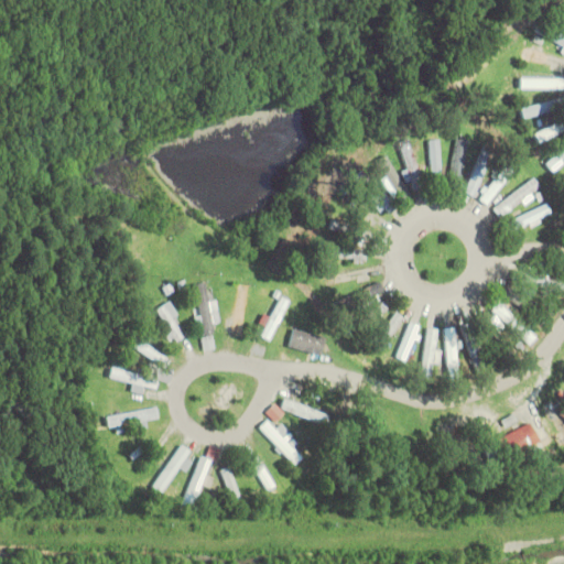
[(563,33),(543,21),(537,32),(563,46),(563,33)]
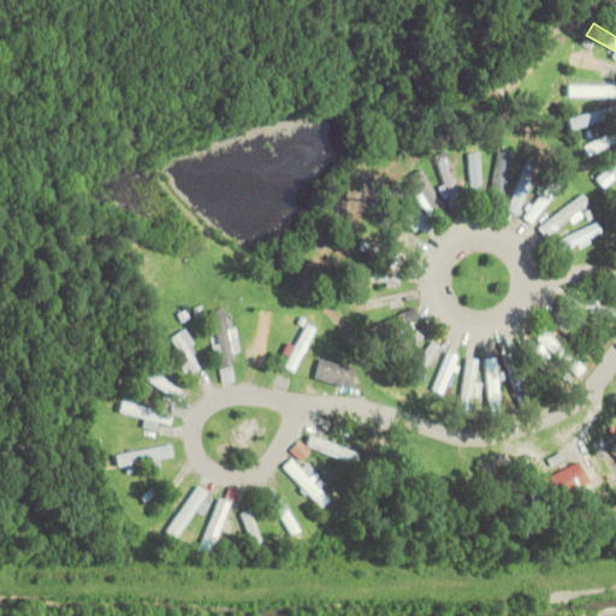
[(615,63),(573,53),(570,64),(615,75),(615,63)]
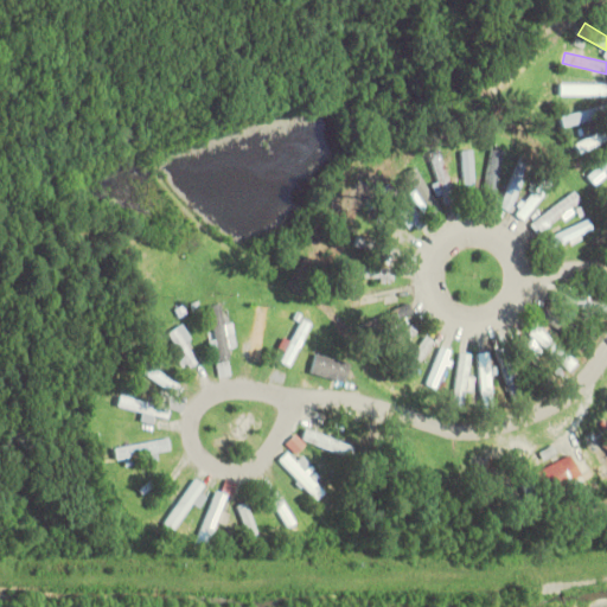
[(606,84),(560,84),(560,95),(606,95),(606,84)]
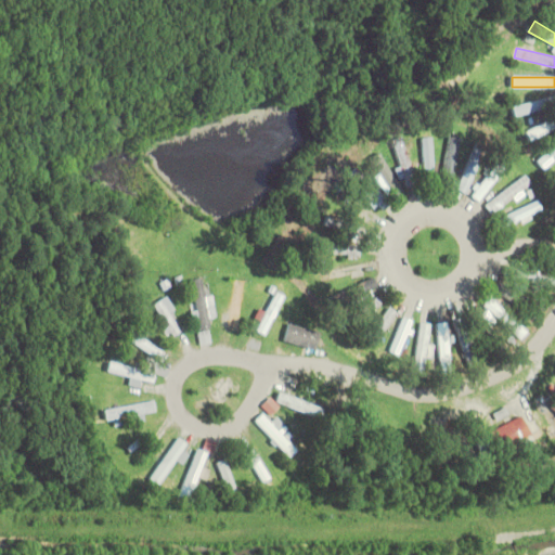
[(542,114),(541,102),(514,104),(515,116),(542,114)]
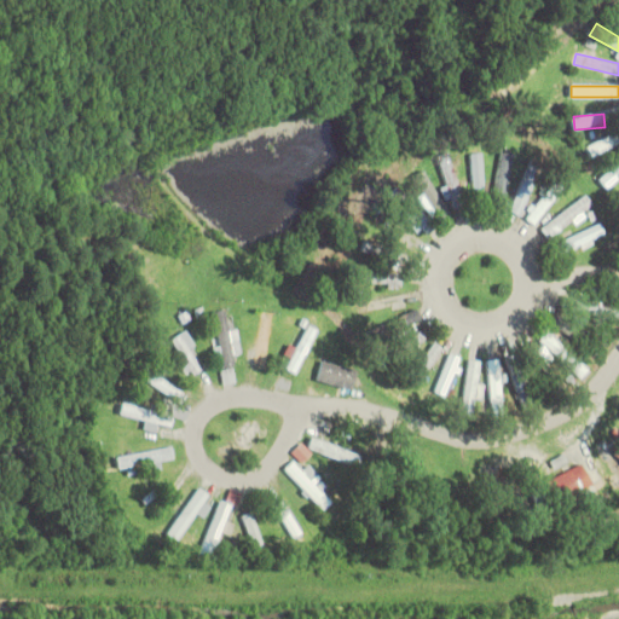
[(618,145),(612,134),(586,149),(593,160),(618,145)]
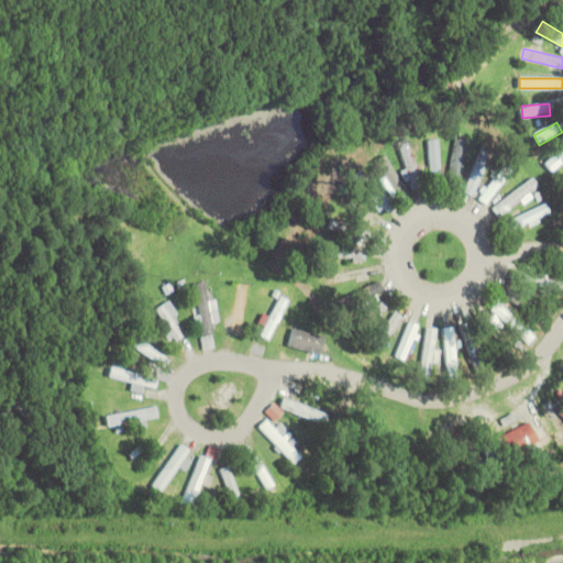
[(468,141),(457,139),(450,186),(460,188),(468,141)]
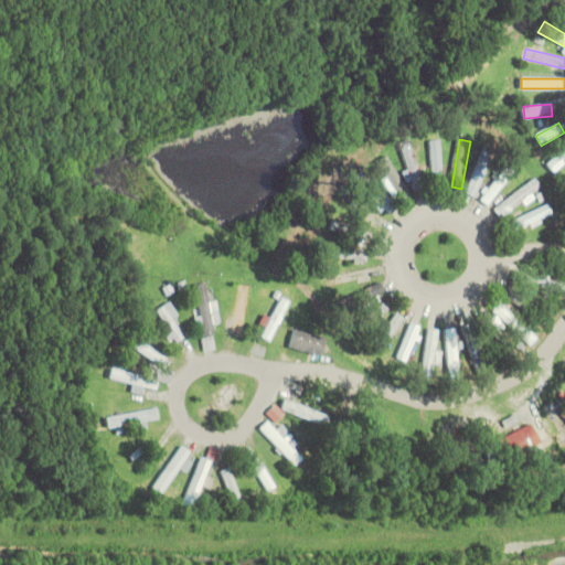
[(443,180),(443,145),(428,145),(428,180),(443,180)]
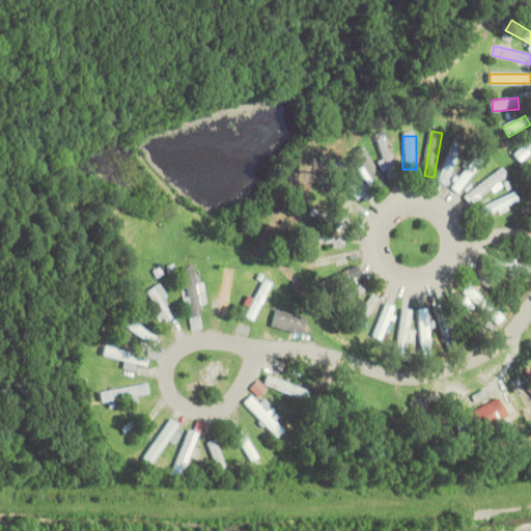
[(462,141),(453,139),(441,184),(449,186),(462,141)]
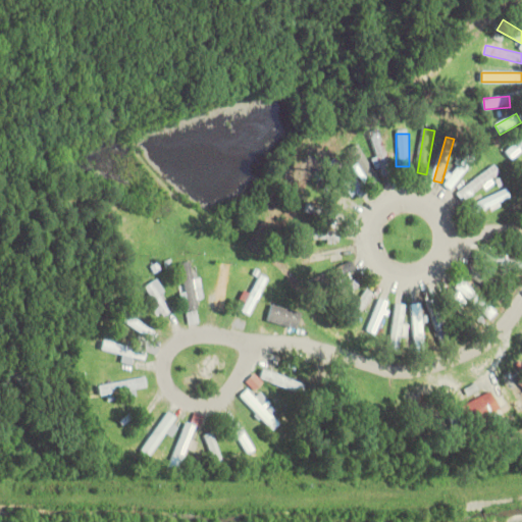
[(521,138),(506,151),(512,158),(521,149),(521,138)]
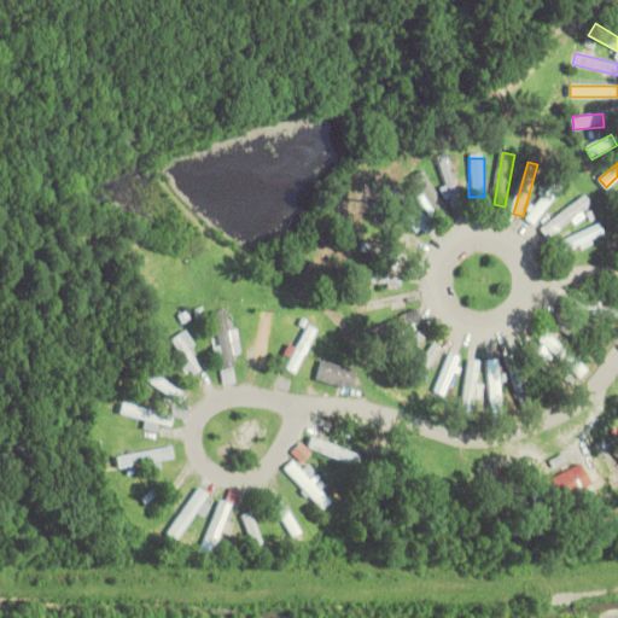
[(413,176),(439,221),(450,215),(423,170),(413,176)]
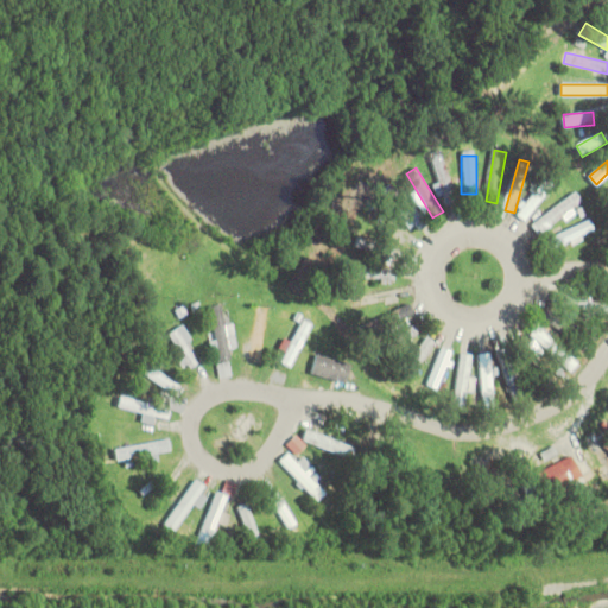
[(444,207),(458,202),(448,171),(434,176),(444,207)]
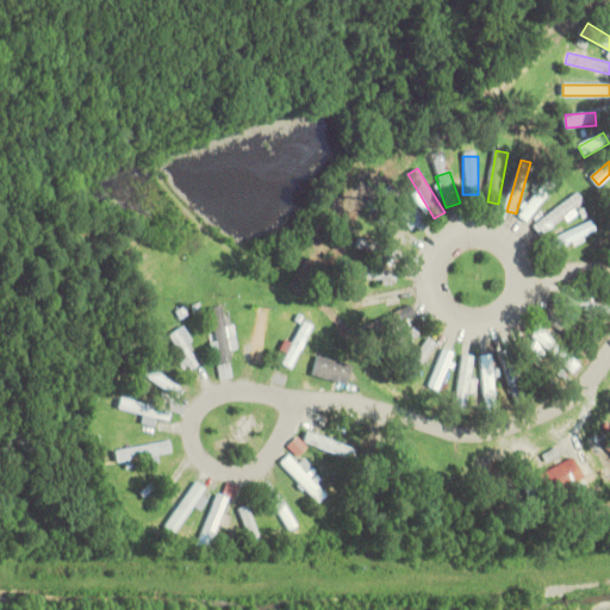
[(521,216),(529,223),(556,184),(548,176),(521,216)]
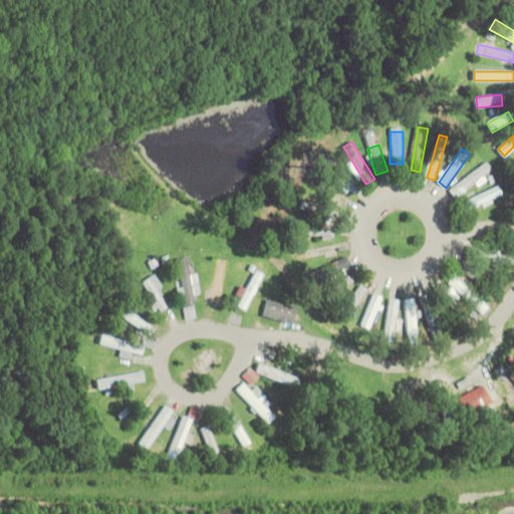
[(494,170),(487,161),(451,191),(459,200),(494,170)]
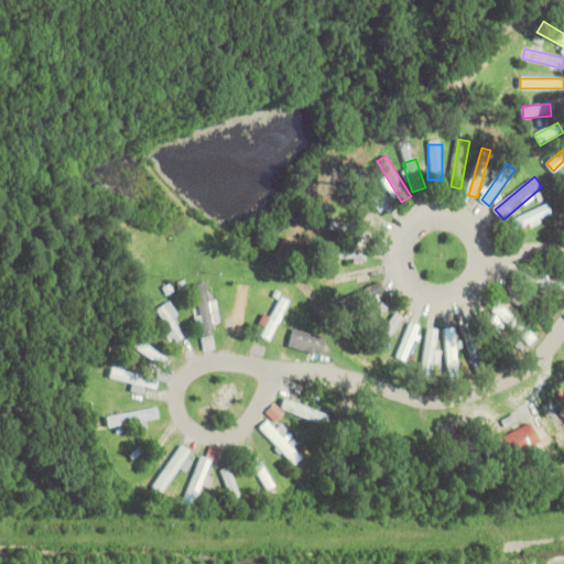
[(394,206),(373,181),(365,187),(387,214),(394,206)]
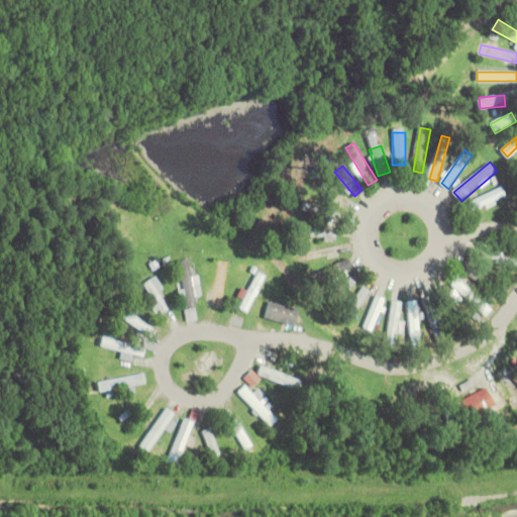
[(327,186),(330,196),(337,194),(334,184),(327,186)]
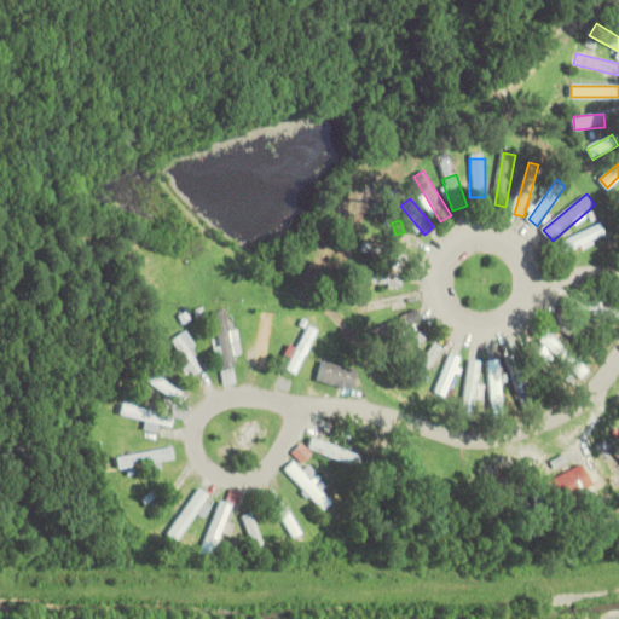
[(563,242),(568,252),(606,233),(601,223),(563,242)]
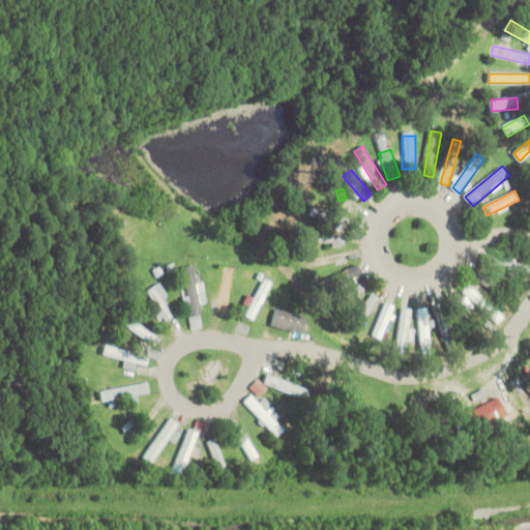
[(318,216),(319,209),(310,208),(310,216),(318,216)]
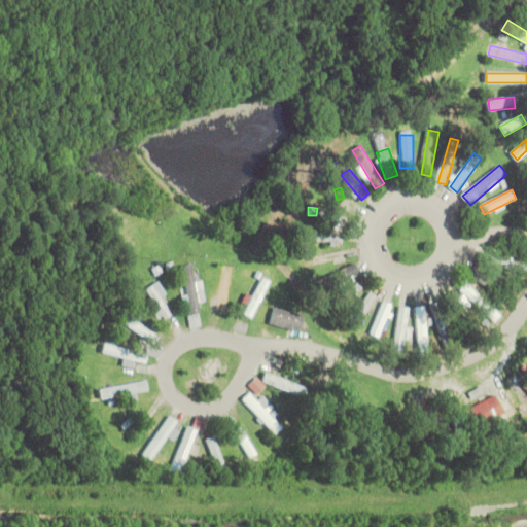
[(349,232),(304,232),(304,242),(349,242),(349,232)]
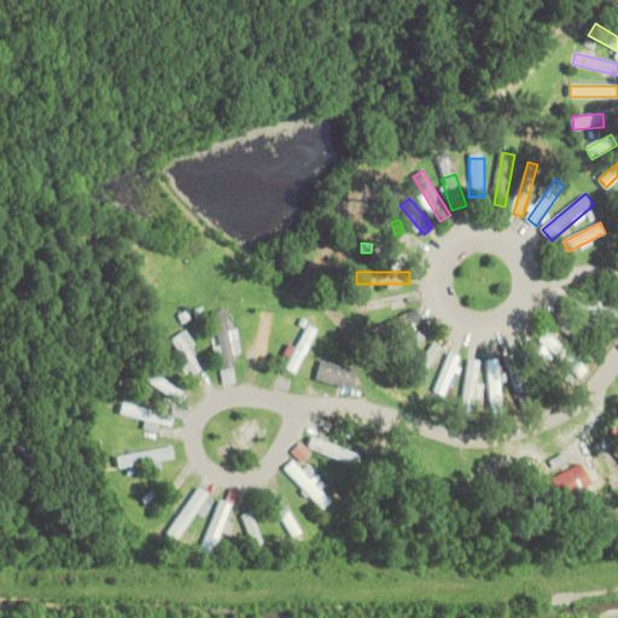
[(421,320),(415,308),(375,330),(383,342),(421,320)]
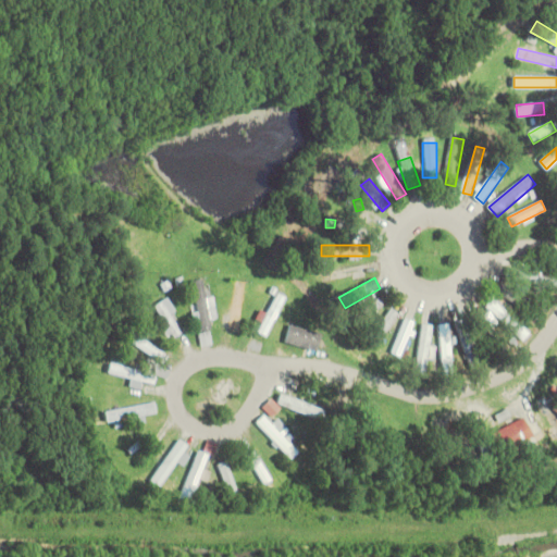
[(197,330),(215,329),(214,296),(207,297),(206,280),(195,281),(197,330)]
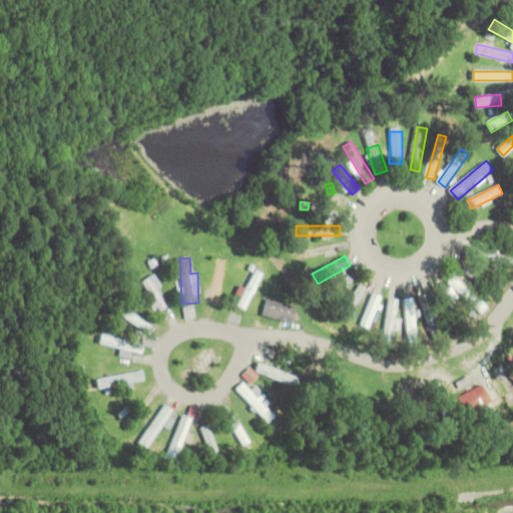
[(225,280),(230,281),(232,272),(225,270),(227,261),(220,259),(210,298),(220,301),(225,280)]
